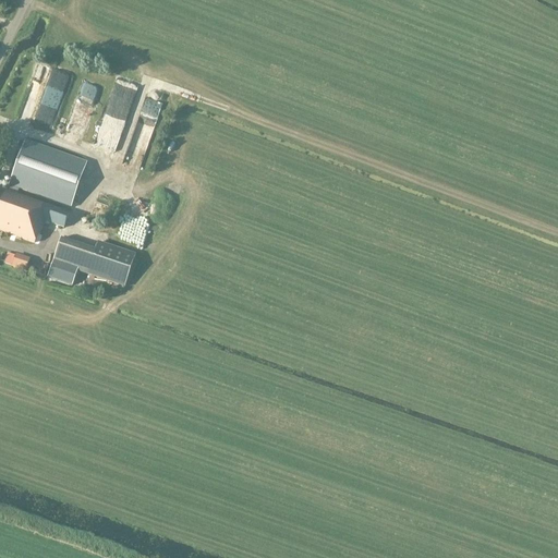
[(52,131),(67,74),(51,71),(37,128),(52,131)]
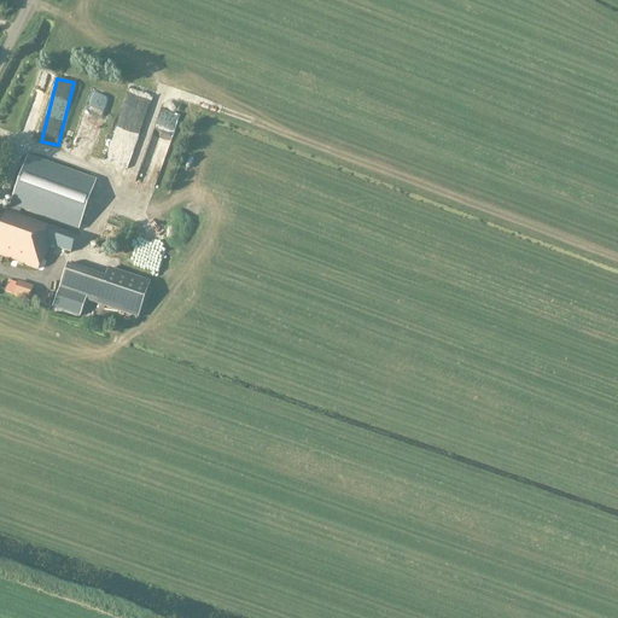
[(136,144),(151,94),(129,88),(115,135),(110,134),(101,164),(127,172),(135,143),(136,144)]
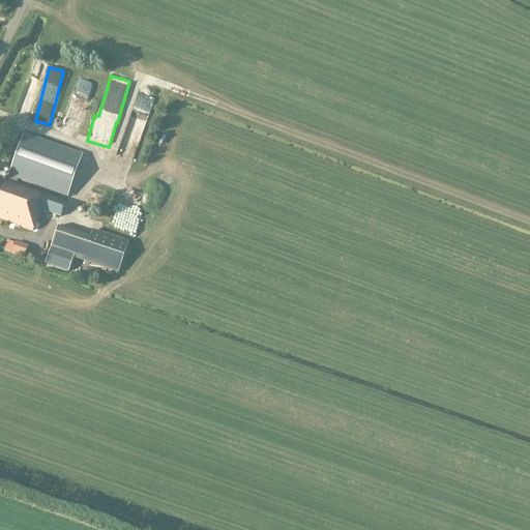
[(78,79),(64,124),(80,128),(93,84),(78,79)]
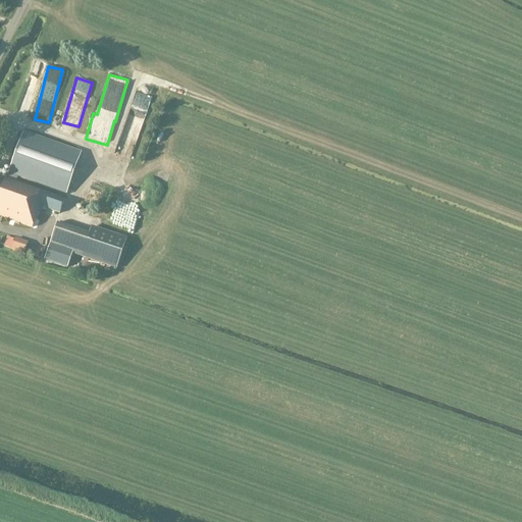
[(126,131),(137,134),(148,96),(133,92),(120,134),(124,136),(126,131)]
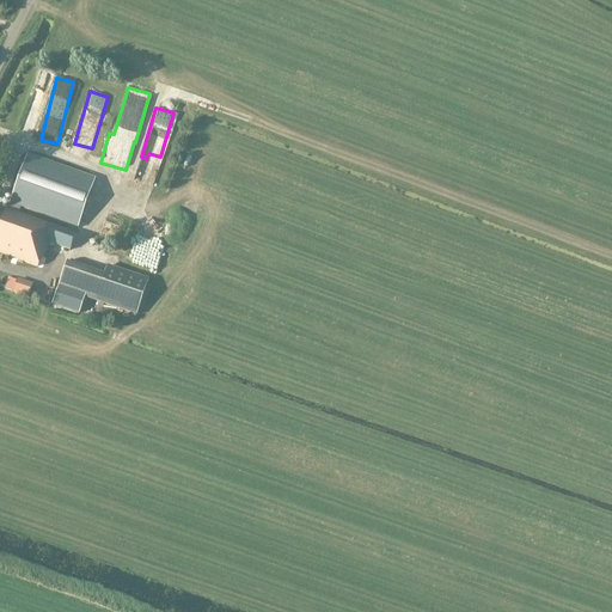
[(95,181),(26,157),(10,204),(7,212),(0,209),(0,254),(38,267),(41,257),(43,258),(48,244),(69,251),(75,236),(18,215),(22,209),(78,228),(95,181)]
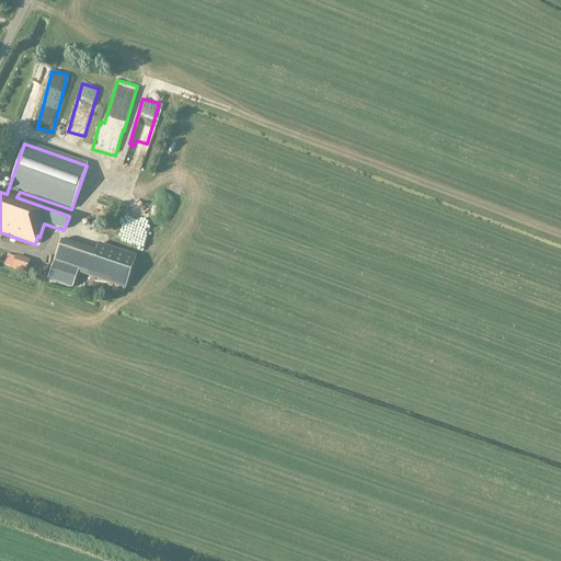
[(132,222),(130,222),(128,229),(136,230),(137,225),(144,226),(146,216),(133,213),(132,222)]
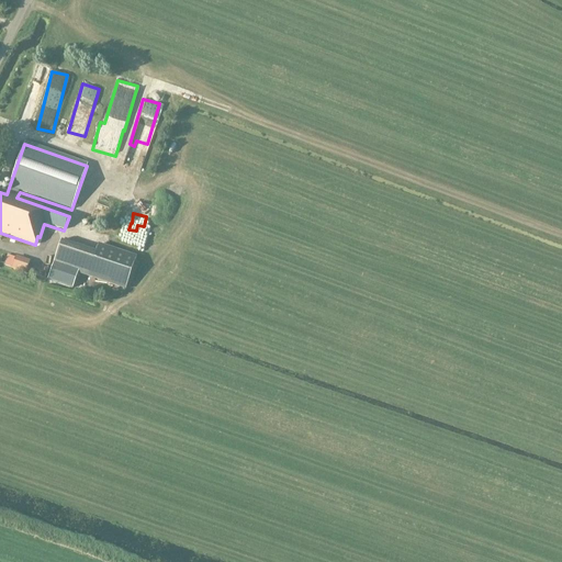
[(60,244),(56,255),(47,280),(72,289),(78,273),(125,290),(136,258),(98,245),(94,256),(60,244)]
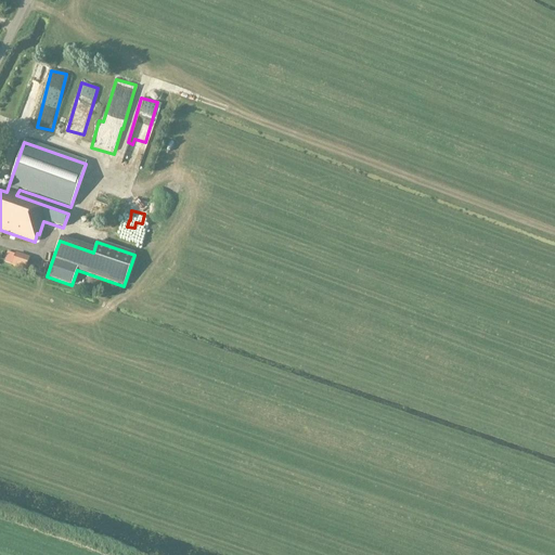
[(15,255),(11,267),(25,271),(29,259),(15,255)]
